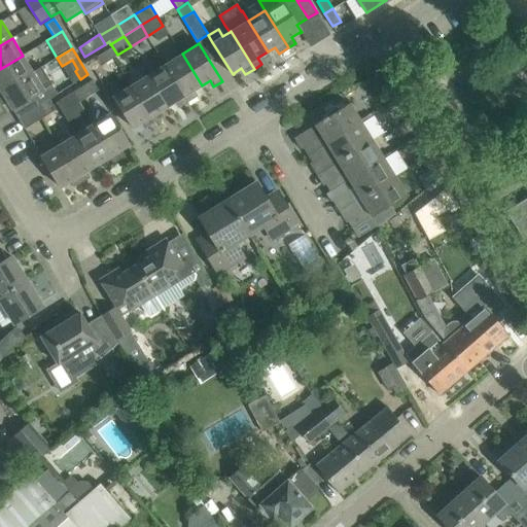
[(100,66),(113,58),(108,49),(95,58),(100,66)]
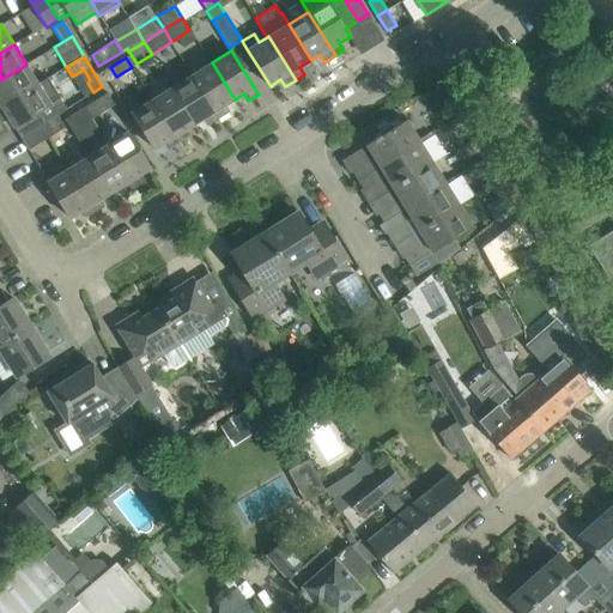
[(224,107),(235,99),(212,62),(192,76),(219,119),(228,113),(224,107)]
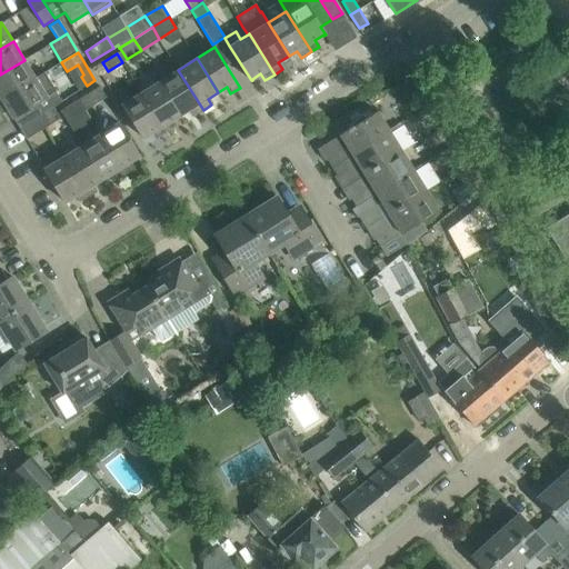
[(0,100),(45,72),(36,77),(25,60),(0,75),(0,100)]
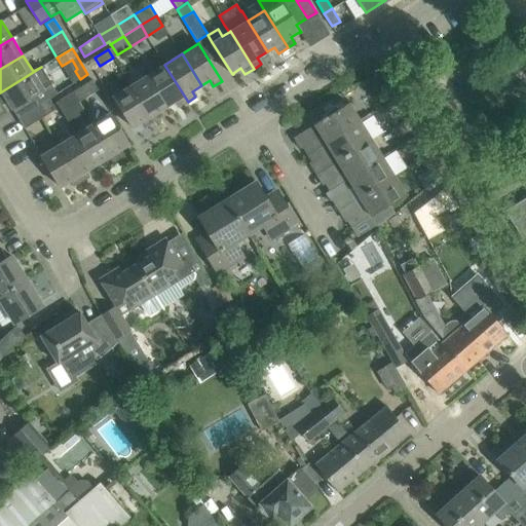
[(179,107),(188,102),(164,65),(148,75),(167,106),(176,101),(179,107)]
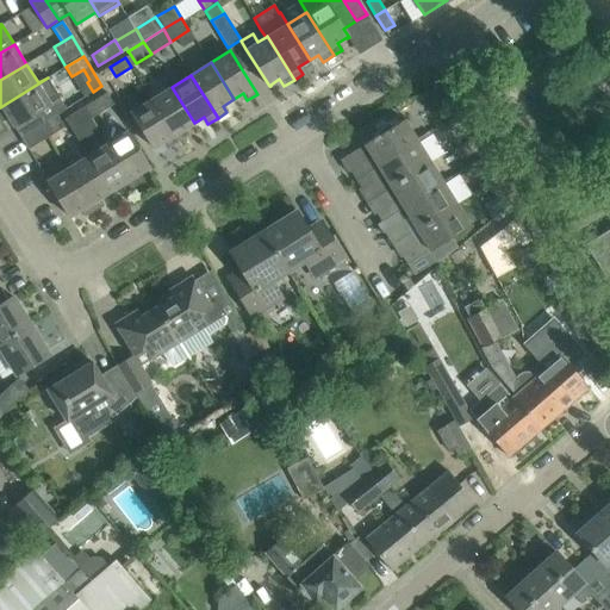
[(22,138),(49,120),(56,116),(67,109),(48,78),(0,107),(0,118),(0,120),(7,116),(13,125),(12,125),(13,126),(14,126),(22,138)]
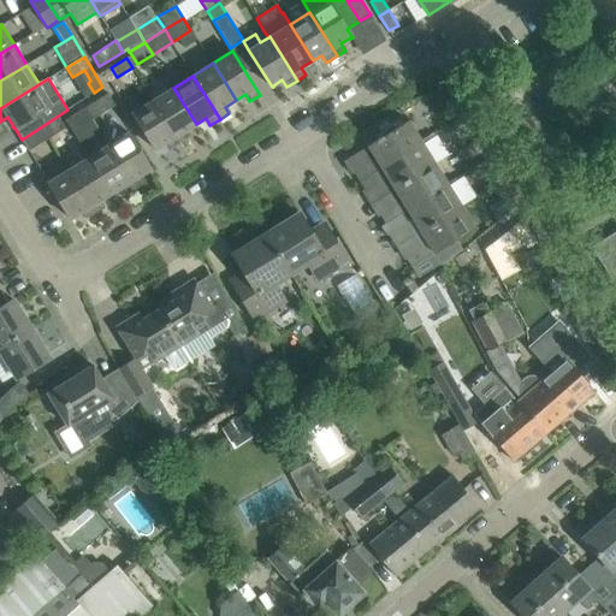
[(185,131),(196,124),(173,88),(153,101),(181,144),(189,138),(185,131)]
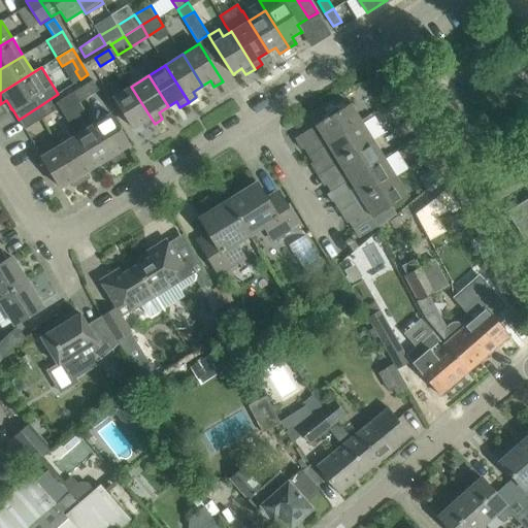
[(363,85),(370,95),(384,87),(377,75),(363,85)]
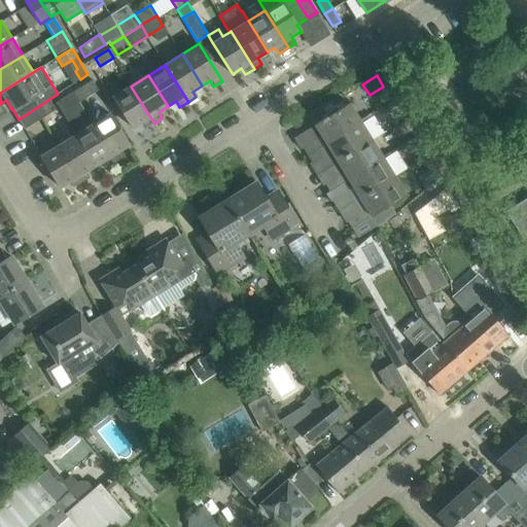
[(72,93),(77,100),(78,102),(98,91),(92,80),(84,84),(72,93)]
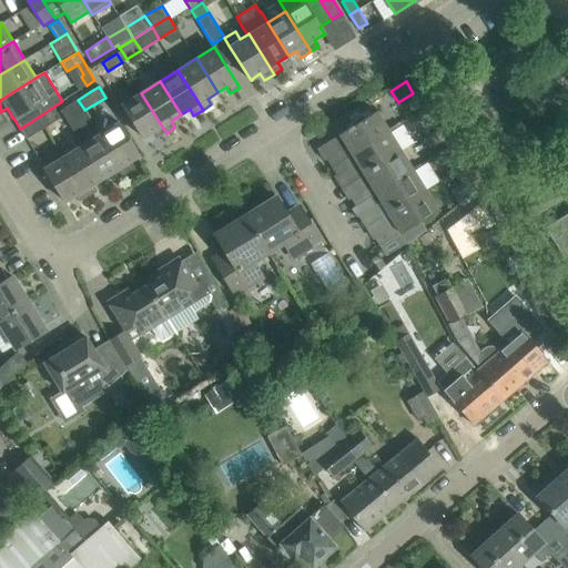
[(158,139),(166,133),(141,93),(123,104),(144,139),(145,138),(144,138),(153,132),(158,139)]
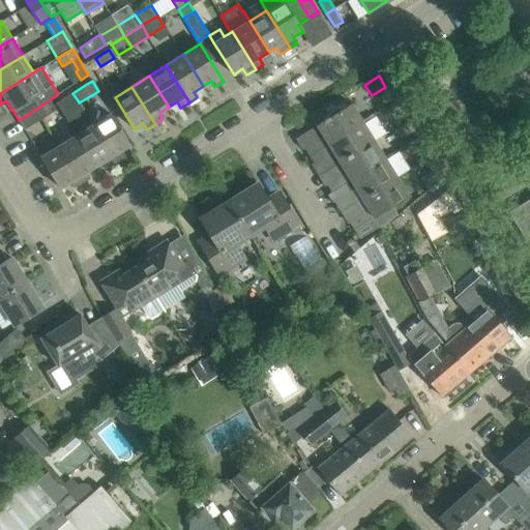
[(64,109),(78,100),(72,93),(60,101),(64,109)]
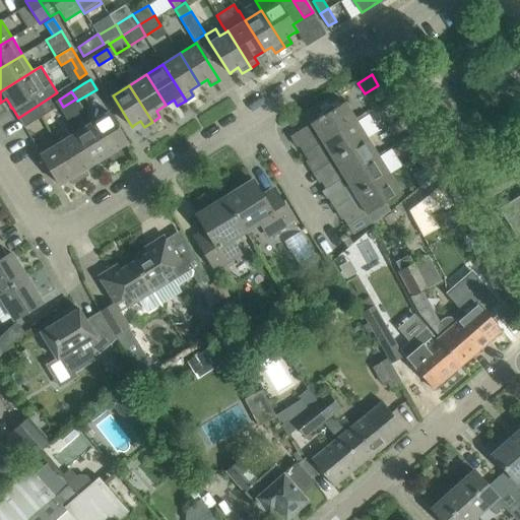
[(48,99),(42,103),(48,113),(54,109),(48,99)]
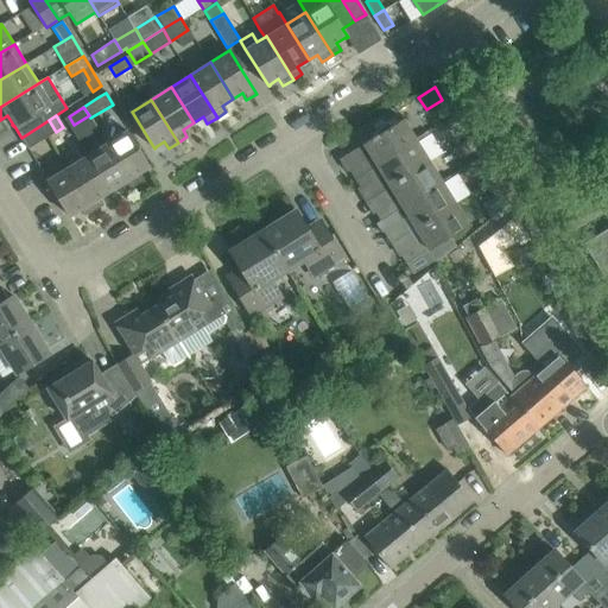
[(355,179),(425,137),(424,134),(415,139),(404,121),(404,120),(404,119),(378,134),(372,137),(373,138),(363,144),(363,145),(365,145),(372,156),(349,170),(355,179)]
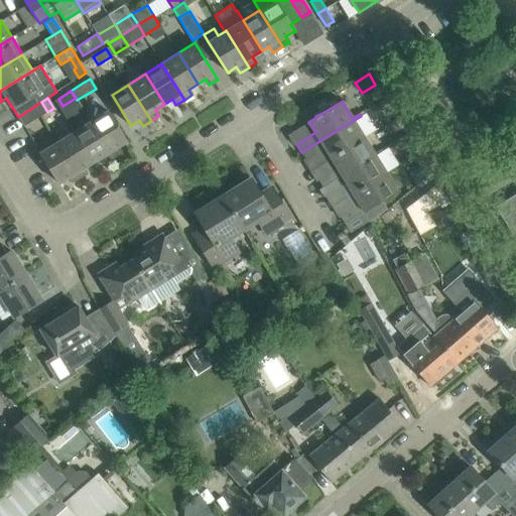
[(41,102),(18,117),(24,126),(47,112),(41,102)]
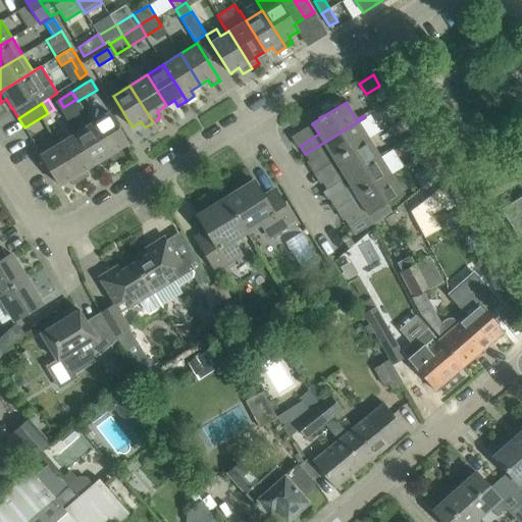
[(127,145),(128,144),(108,112),(91,122),(114,160),(122,155),(118,149),(126,144),(127,145)]
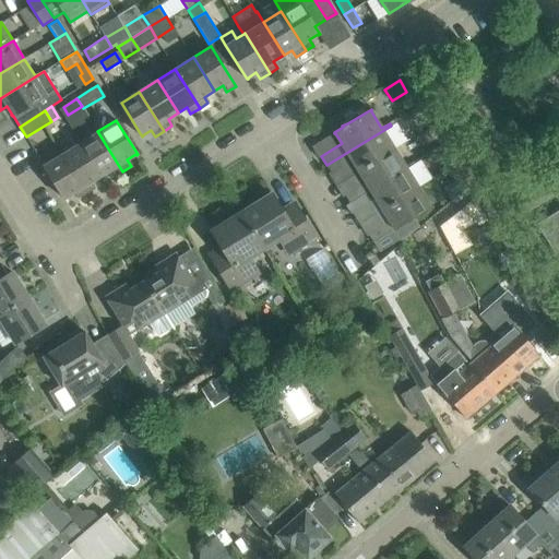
[(394,147),(406,141),(395,123),(391,126),(326,165),(331,173),(352,159),(359,171),(395,150),(394,147)]
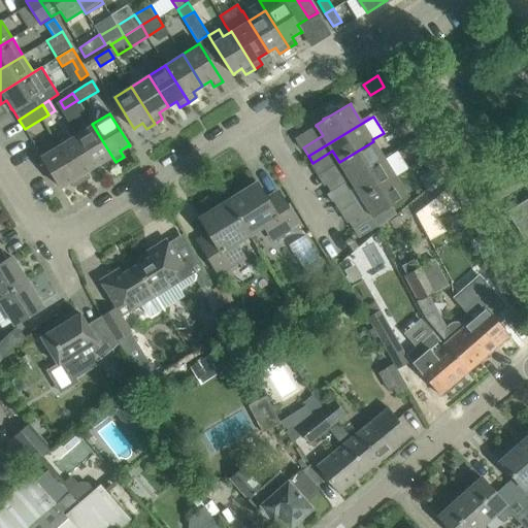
[(107,167),(116,162),(92,124),(75,134),(96,166),(104,161),(107,167)]
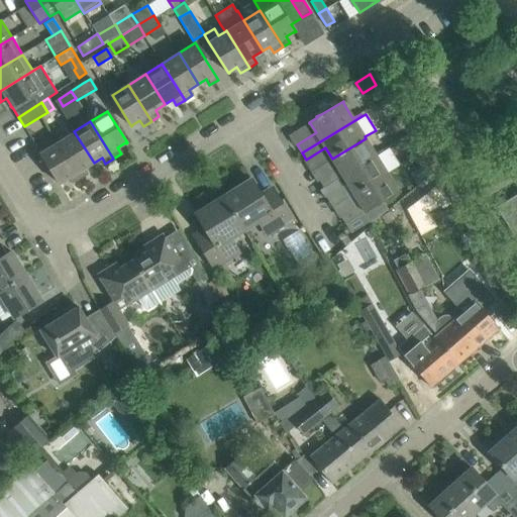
[(85,169),(94,163),(74,131),(57,142),(80,179),(88,174),(85,169)]
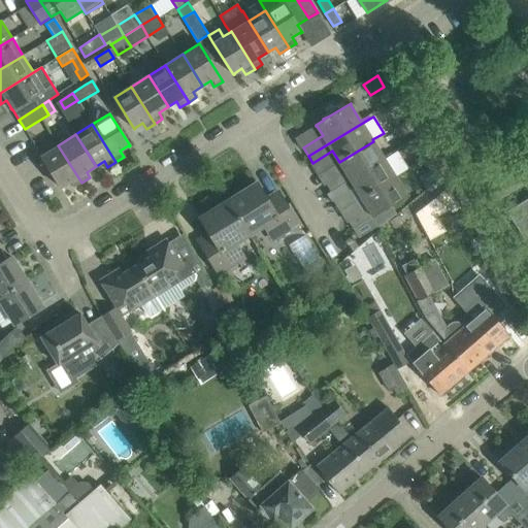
[(327,195),(385,159),(373,141),(339,162),(345,172),(326,185),(330,192),(327,194),(327,195)]
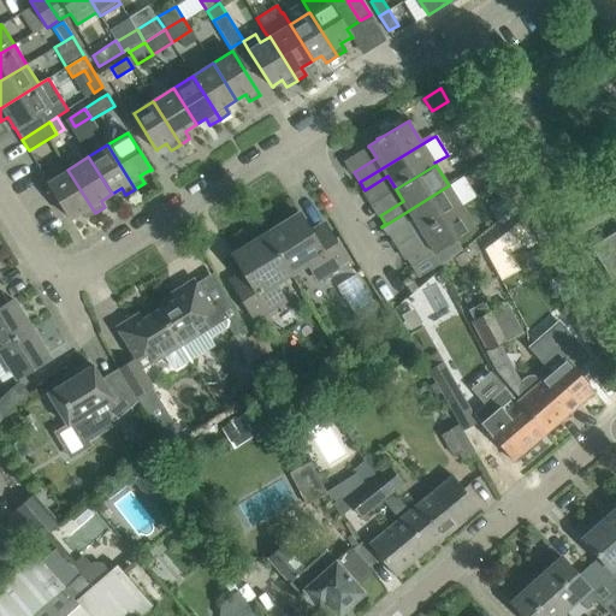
[(86,219),(95,213),(67,170),(48,182),(71,220),(73,219),(72,218),(82,212),(86,219)]
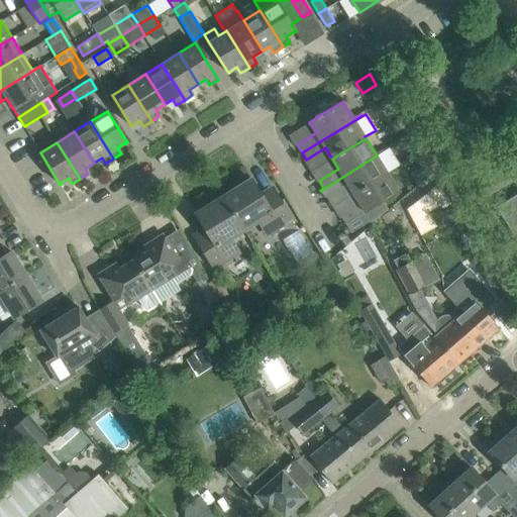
[(354,194),(388,174),(377,156),(320,191),(324,198),(347,183),(354,194)]
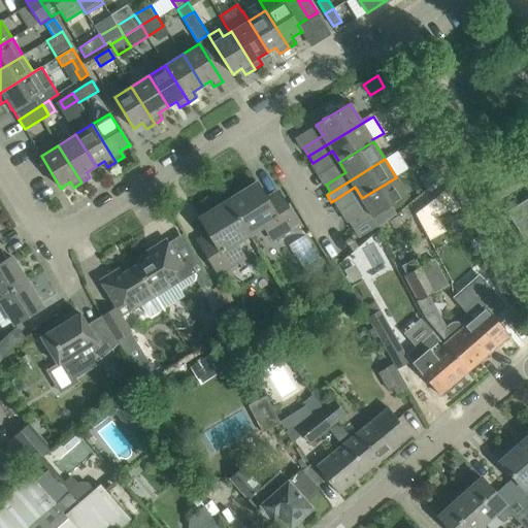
[(396,177),(362,198),(368,209),(349,222),(359,238),(378,226),(381,228),(388,221),(386,217),(382,211),(407,195),(396,177)]
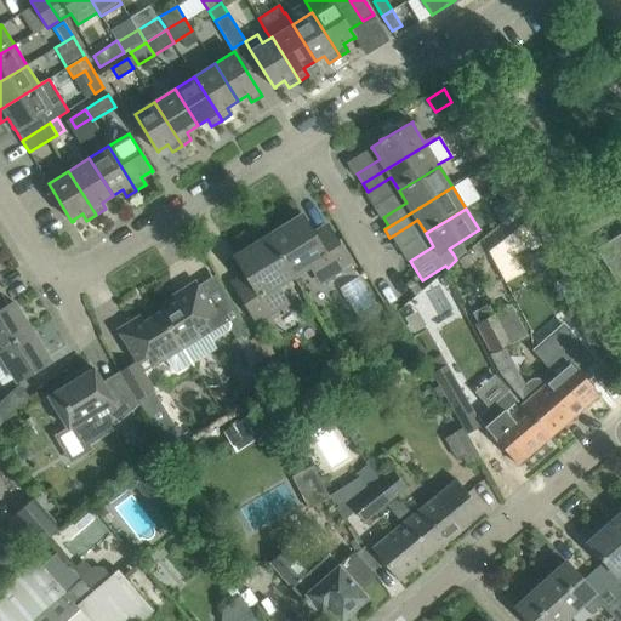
[(319,283),(351,263),(332,234),(319,243),(302,215),(267,237),(291,274),(308,263),(319,283)]
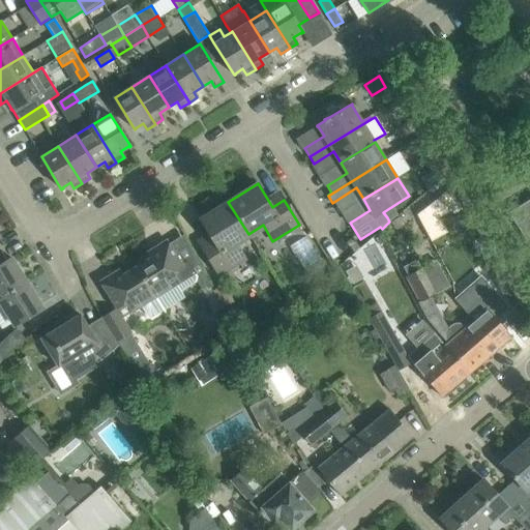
[(234,242),(248,234),(228,202),(201,218),(215,243),(204,251),(218,274),(244,259),(234,242)]
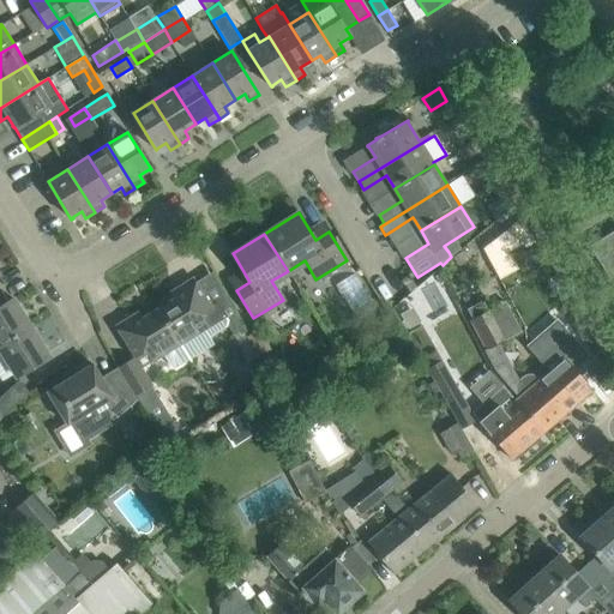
[(351,275),(336,284),(356,317),(372,306),(351,275)]
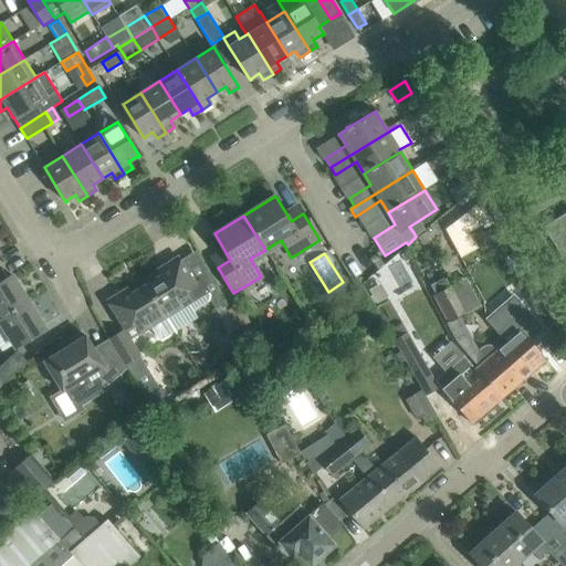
[(199,276),(194,281),(178,257),(167,263),(170,269),(146,284),(175,332),(175,333),(177,333),(176,332),(198,318),(194,311),(209,301),(210,295),(199,276)]
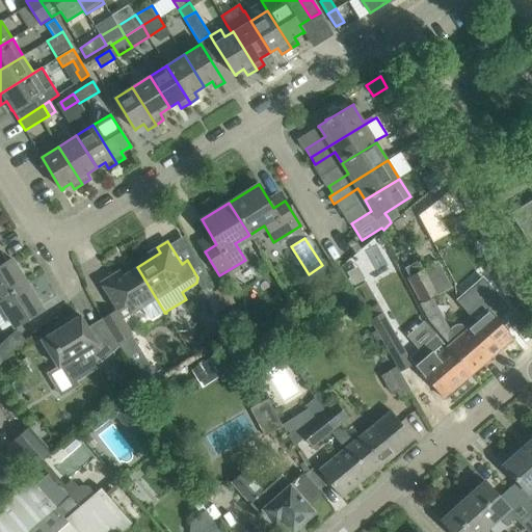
[(361,248),(356,242),(351,245),(355,253),(361,248)]
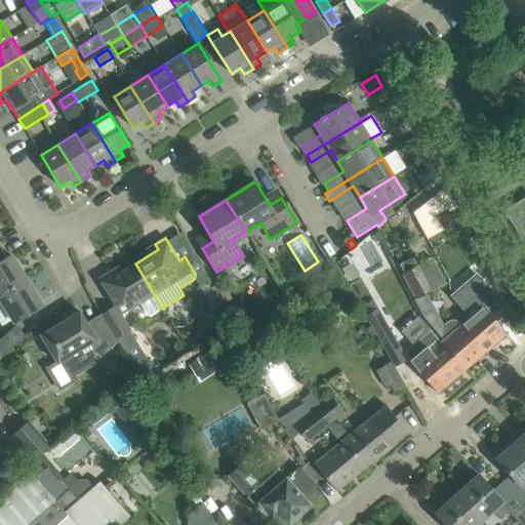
[(0,296),(27,280),(11,255),(0,263),(0,296)]
